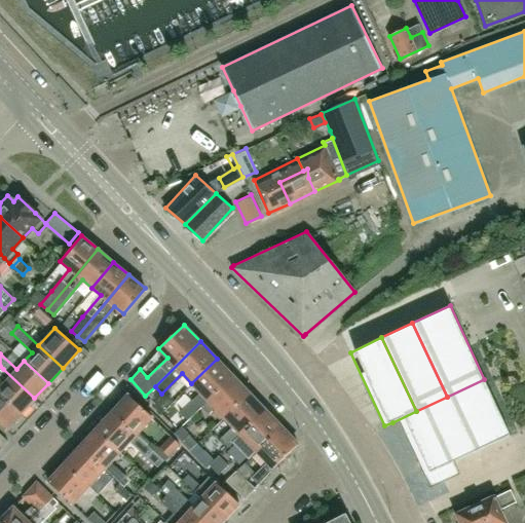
[(191,383),(199,391),(179,410),(187,419),(200,406),(232,375),(217,359),(191,383)]
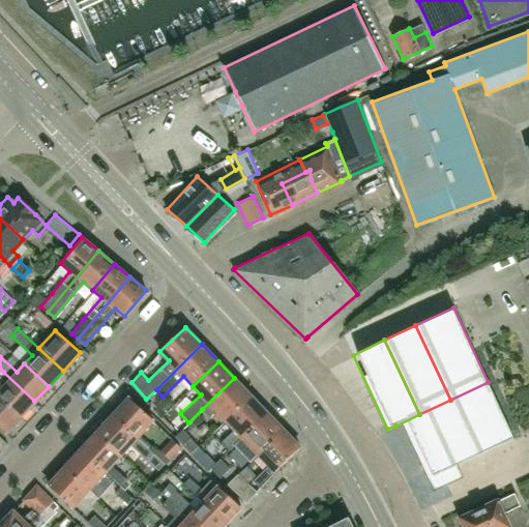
[(3,372),(0,369),(0,397),(21,416),(34,401),(3,372)]
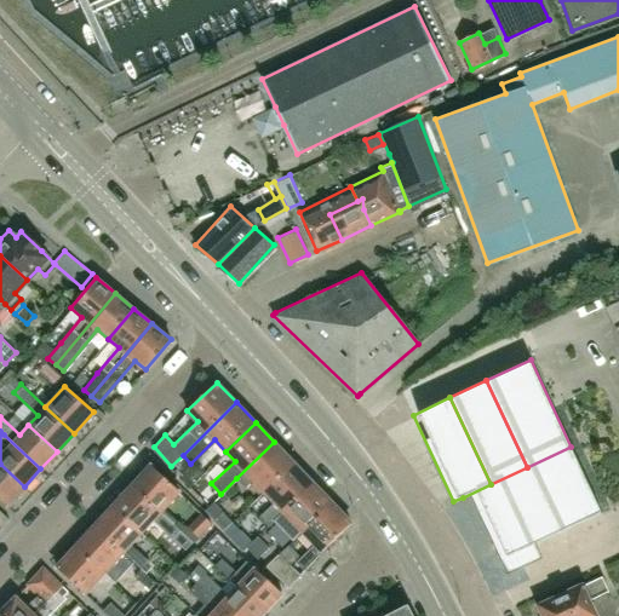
[(293,461),(274,442),(236,478),(245,487),(253,479),(263,490),(293,461)]
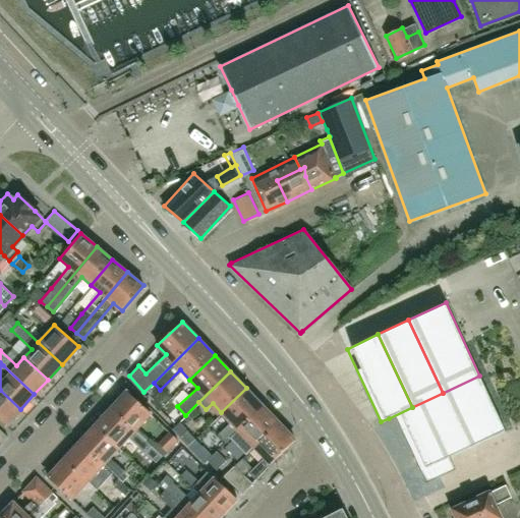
[(443,393),(472,457),(510,439),(479,376),(443,393)]
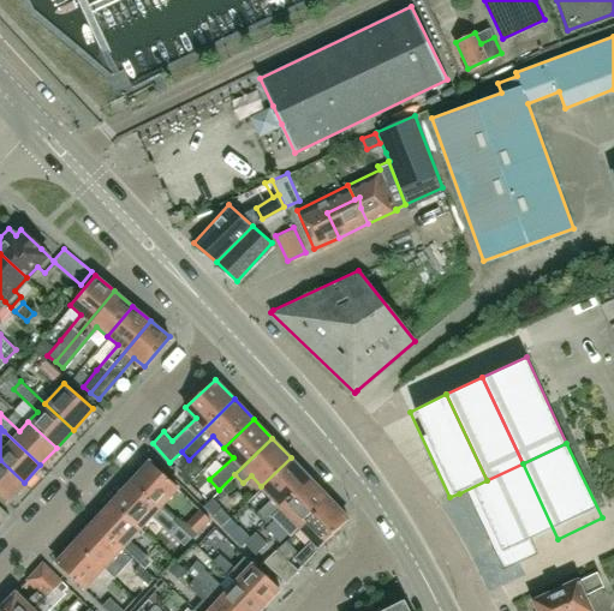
[(267,520),(280,507),(309,478),(291,457),(261,486),(272,497),(257,510),(267,520)]
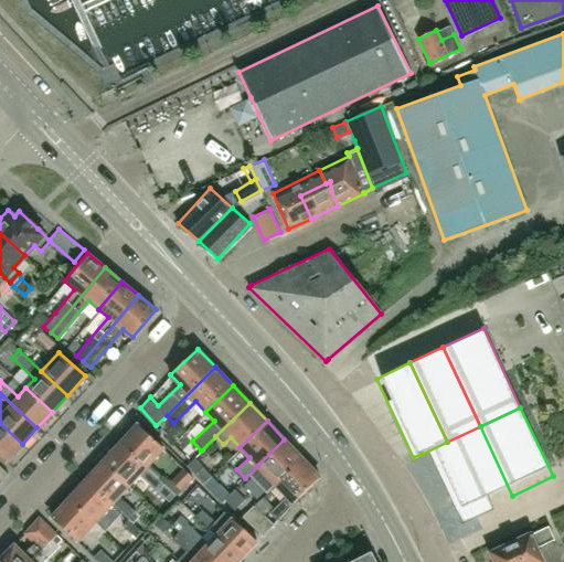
[(22,444),(0,423),(0,454),(7,460),(22,444)]
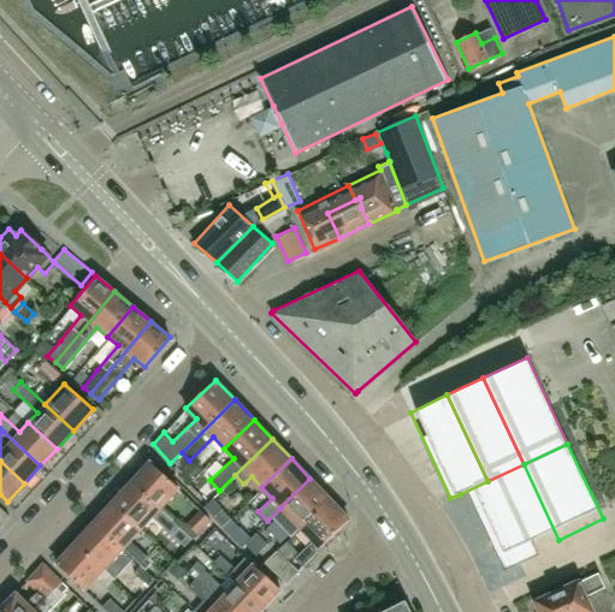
[(178,487),(149,461),(130,481),(159,509),(178,487)]
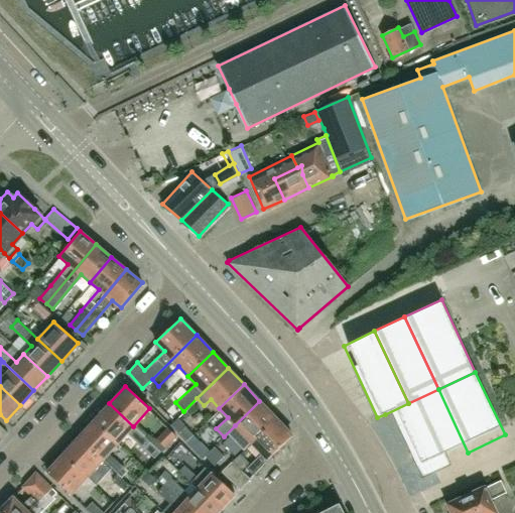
[(408,403),(437,467),(468,453),(438,389),(408,403)]
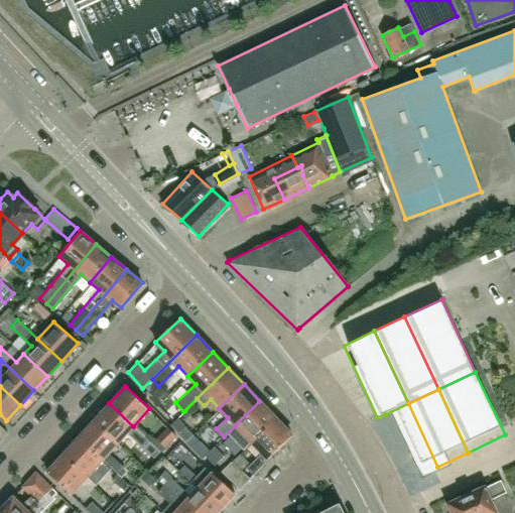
[(259,401),(235,425),(251,441),(275,417),(259,401)]
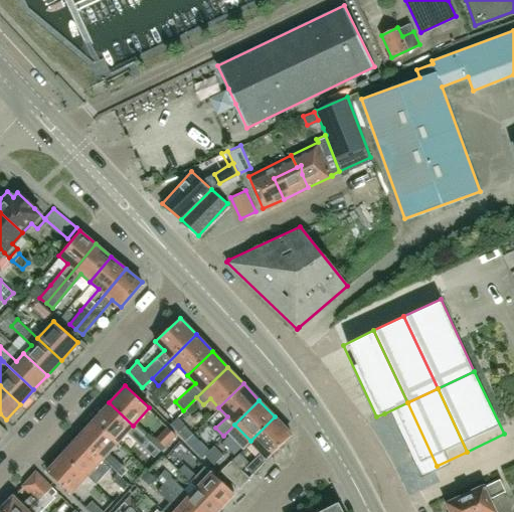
[(133,425),(109,402),(94,419),(117,442),(127,432),(154,456),(159,450),(149,440),(133,425)]
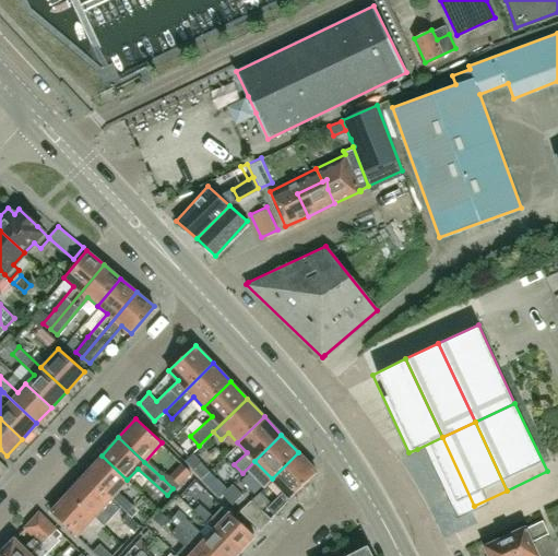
[(474,506),(442,437),(417,449),(449,517),(474,506)]
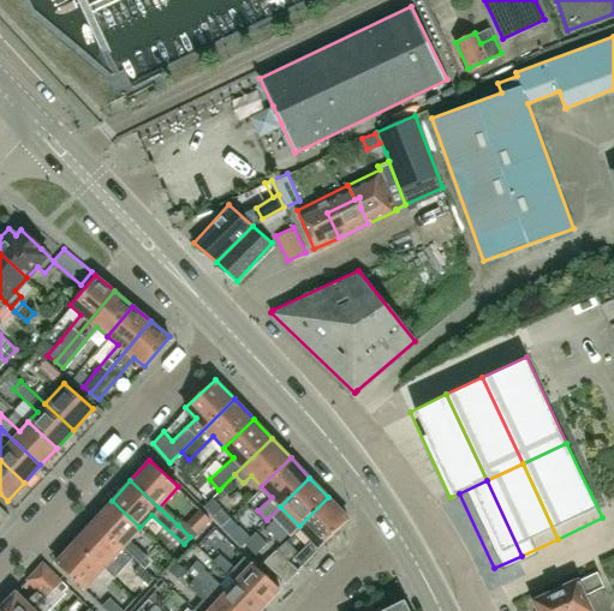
[(221,526),(231,516),(212,496),(203,504),(212,514),(212,515),(221,526)]
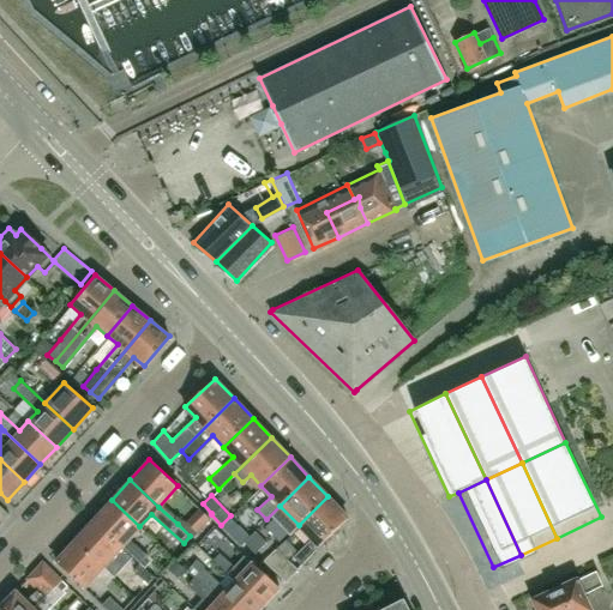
[(299,525),(310,537),(293,555),(301,563),(318,545),(348,517),(328,496),(299,525)]
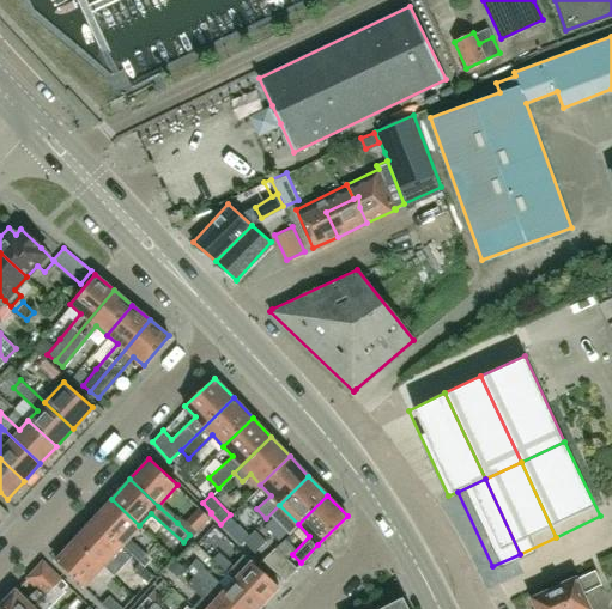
[(111,499),(92,519),(121,546),(138,561),(146,553),(129,537),(139,525),(111,499)]
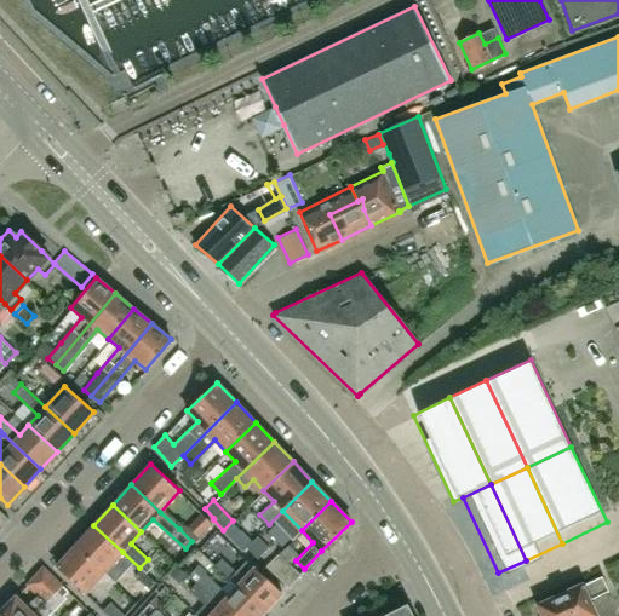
[(188,525),(199,536),(211,523),(201,512),(188,525)]
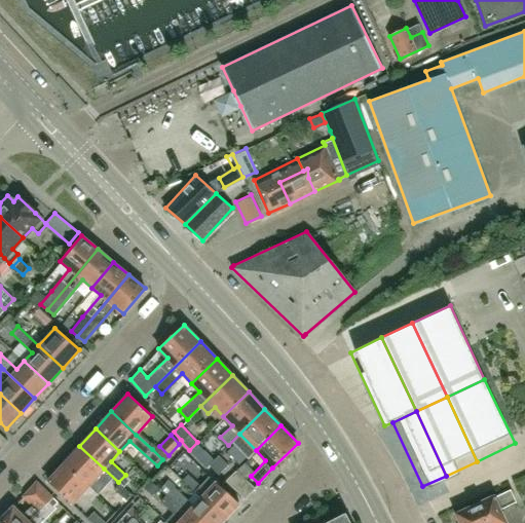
[(214,458),(197,442),(189,450),(205,467),(209,463),(214,458)]
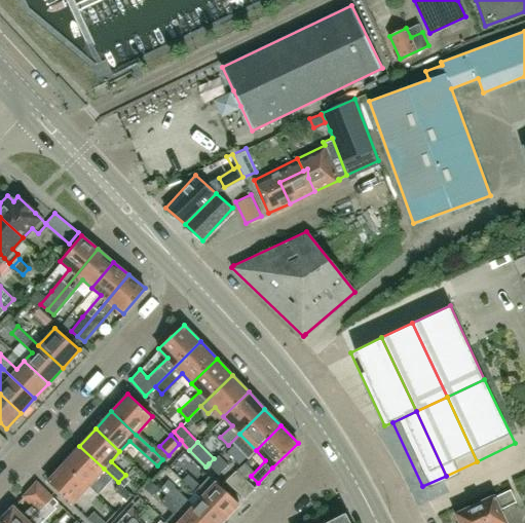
[(79,446),(64,463),(87,486),(104,469),(79,446)]
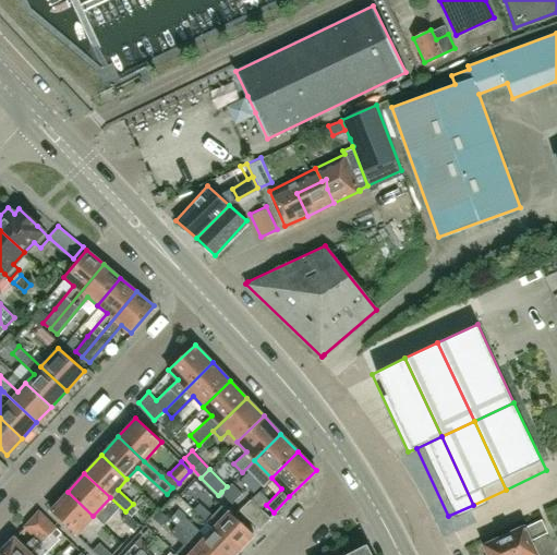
[(232,482),(227,486),(221,492),(228,498),(238,489),(232,482)]
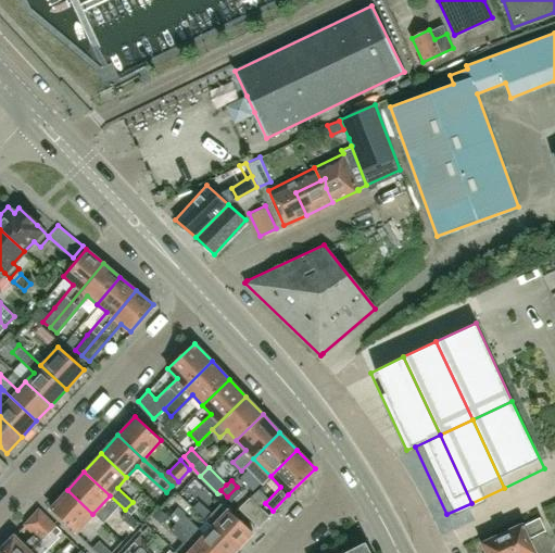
[(92,514),(67,490),(50,508),(76,532),(92,514)]
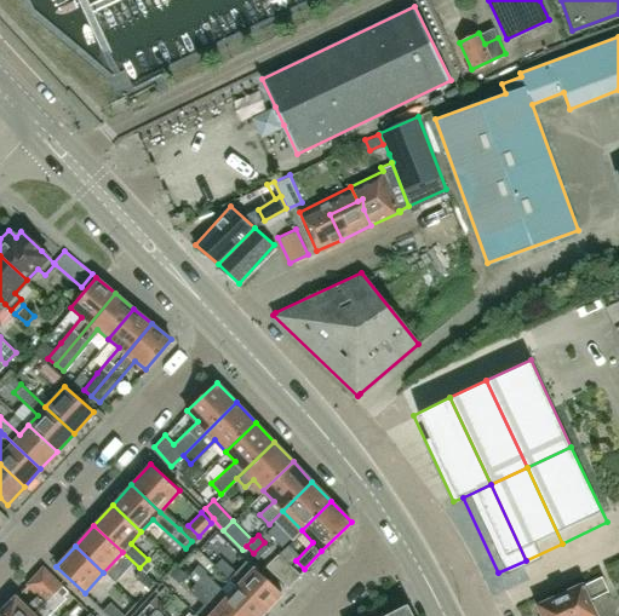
[(288,586),(299,574),(278,552),(265,565),(288,586)]
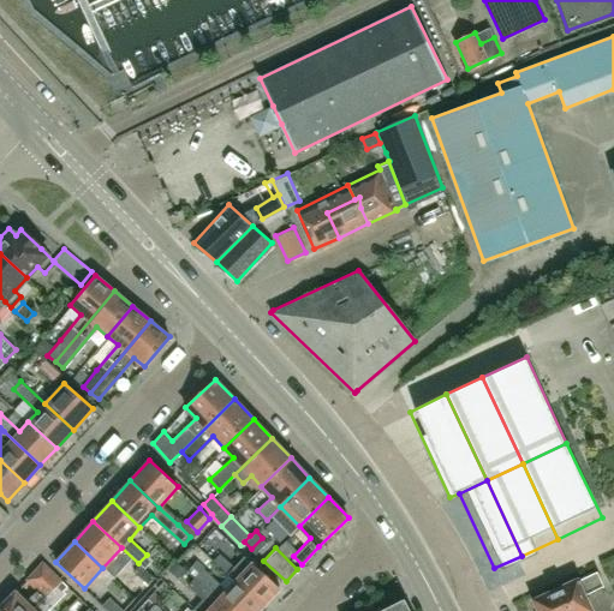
[(262,606),(280,587),(244,555),(233,565),(220,552),(212,559),(234,581),(236,580),(262,606)]
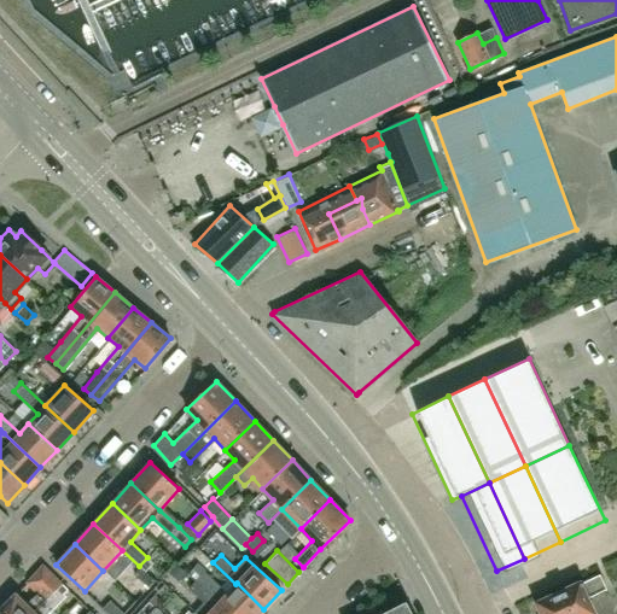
[(236,584),(227,591),(198,565),(193,569),(182,559),(178,563),(196,579),(199,583),(233,613),(258,613),(263,609),(237,583),(236,584)]
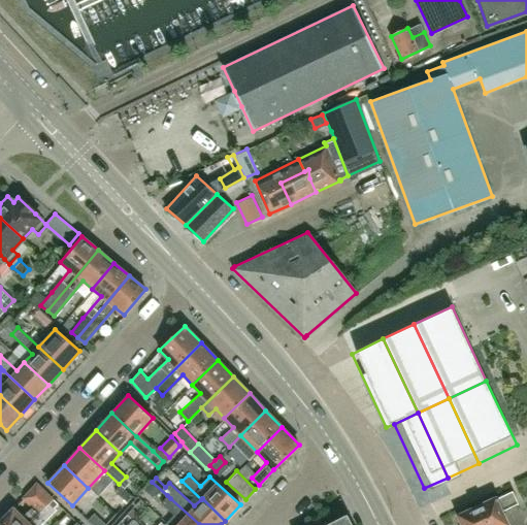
[(13,507),(0,521),(0,524),(25,524),(28,523),(48,502),(47,502),(52,498),(36,483),(25,495),(32,501),(29,504),(32,506),(22,517),(13,507)]
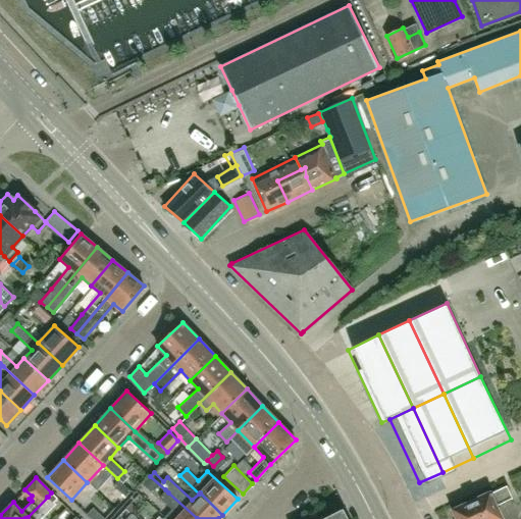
[(119,479),(114,485),(124,495),(131,489),(119,479)]
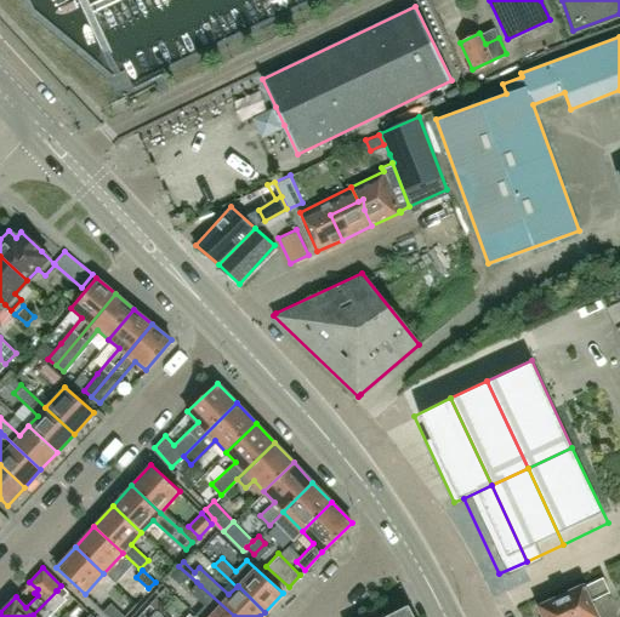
[(595,616),(597,616),(589,600),(608,590),(602,577),(539,606),(544,616),(595,616)]
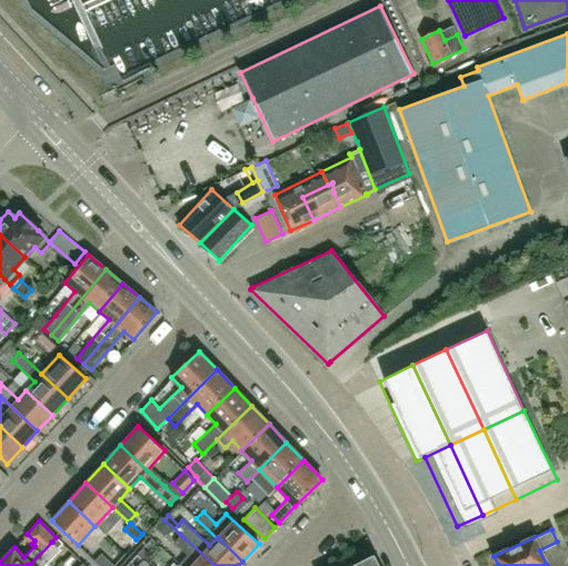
[(215,565),(183,537),(180,534),(173,540),(196,560),(190,565),(215,565)]
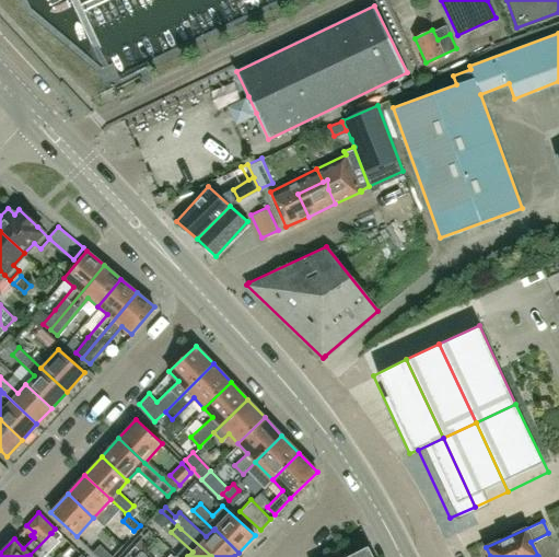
[(149,529),(141,537),(135,545),(142,552),(158,535),(149,529)]
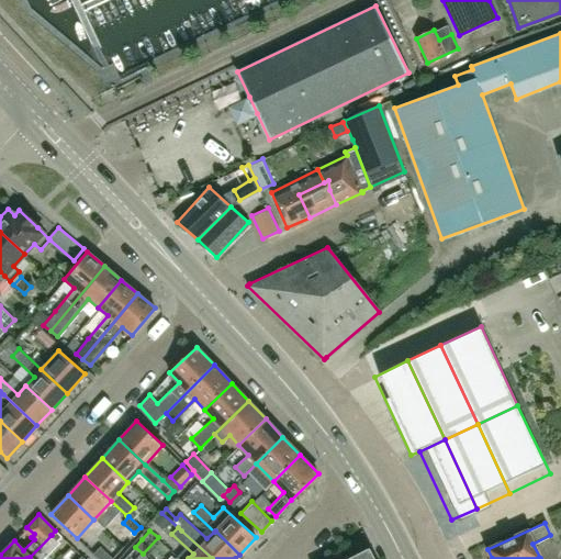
[(30,557),(26,558),(36,558),(56,539),(52,535),(30,557)]
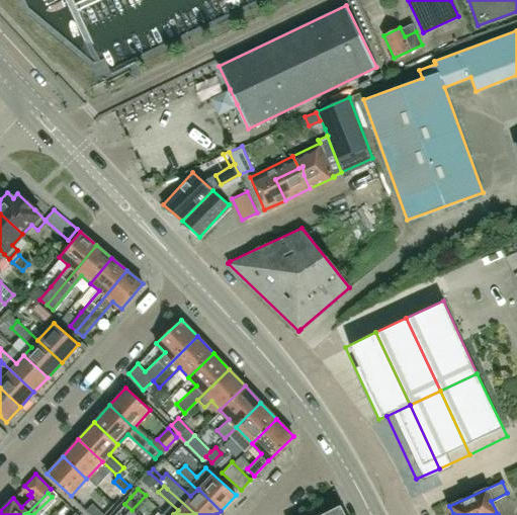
[(85,509),(91,514),(101,514),(104,513),(92,502),(85,509)]
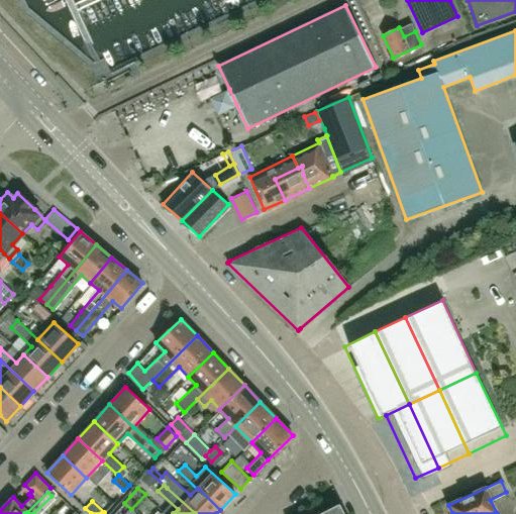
[(136,513),(131,509),(124,503),(118,509),(123,513),(136,513)]
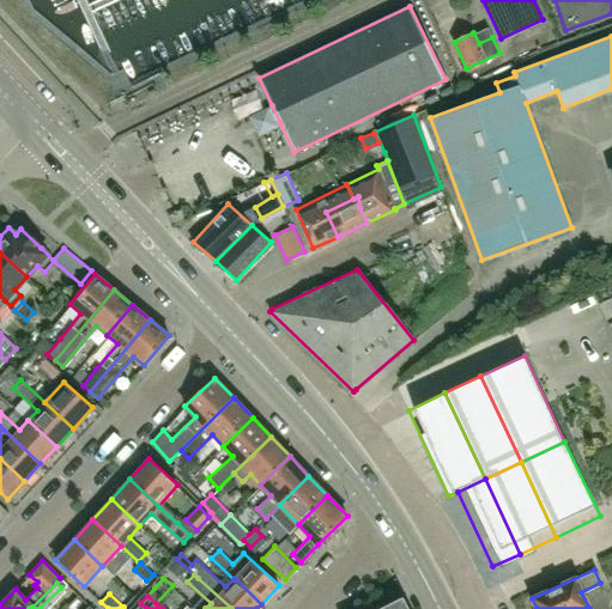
[(407,608),(403,598),(380,608),(407,608)]
